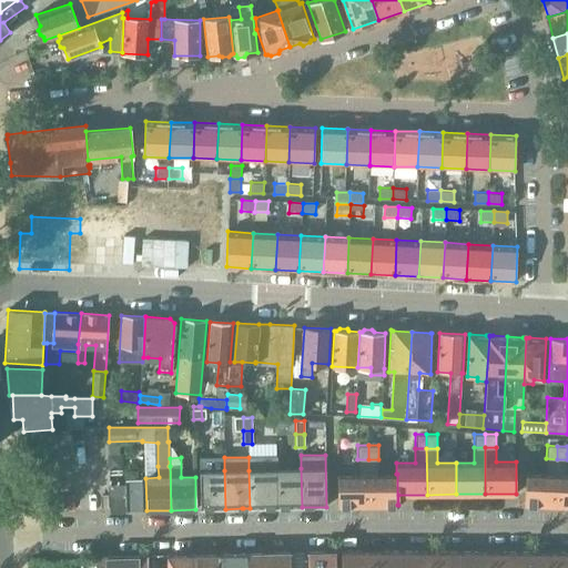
[(545,473),(526,472),(524,504),(555,506),(557,459),(546,458),(545,473)]
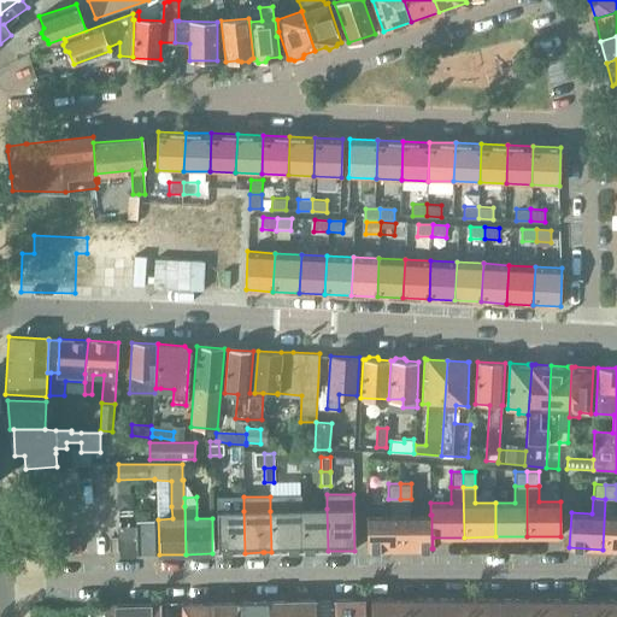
[(366,515),(366,550),(400,550),(400,499),(388,499),(388,515),(366,515)]
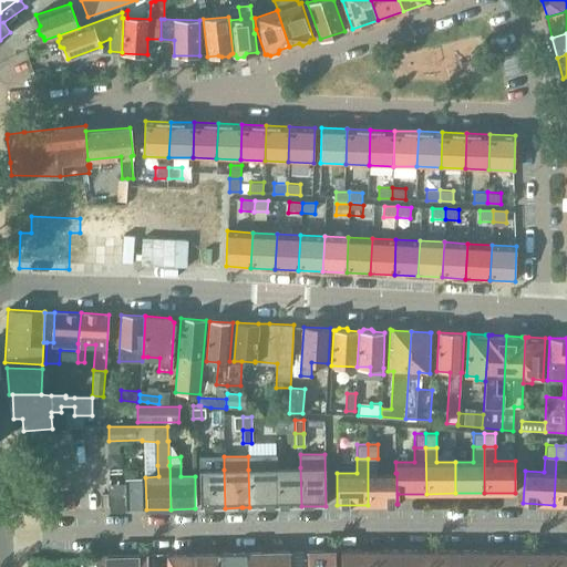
[(395,473),(379,473),(378,459),(368,459),(368,505),(397,504),(397,473),(395,473)]
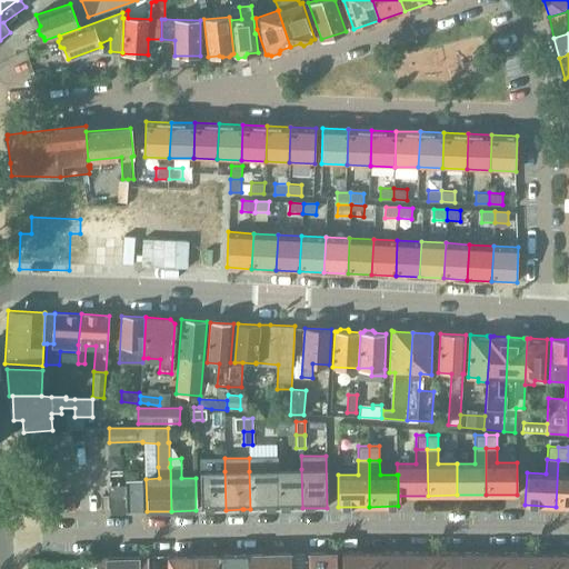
[(568,475),(568,460),(558,460),(556,507),(568,507),(568,475)]
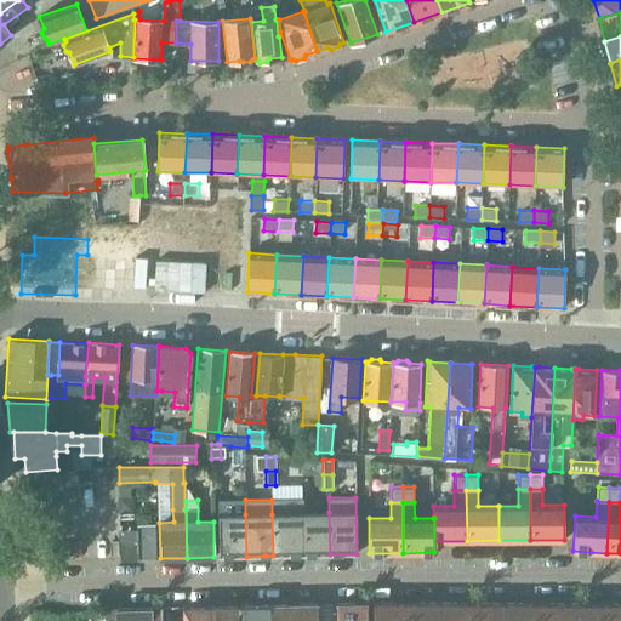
[(329,512),(302,513),(303,556),(311,556),(312,556),(313,556),(330,554),(329,512)]
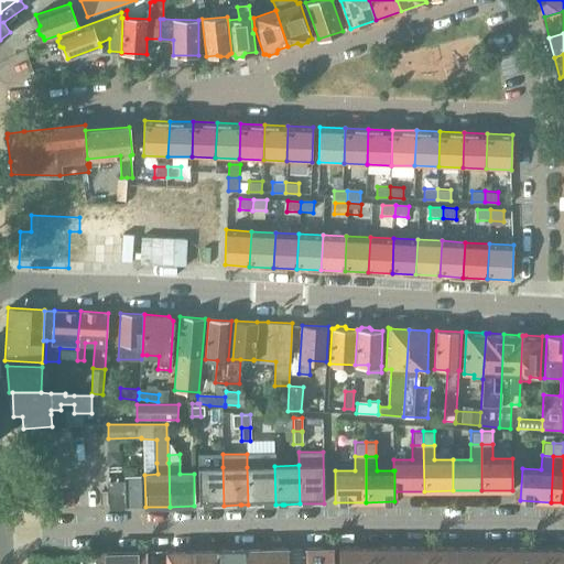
[(274,466),(247,467),(248,505),(275,505),(274,466)]
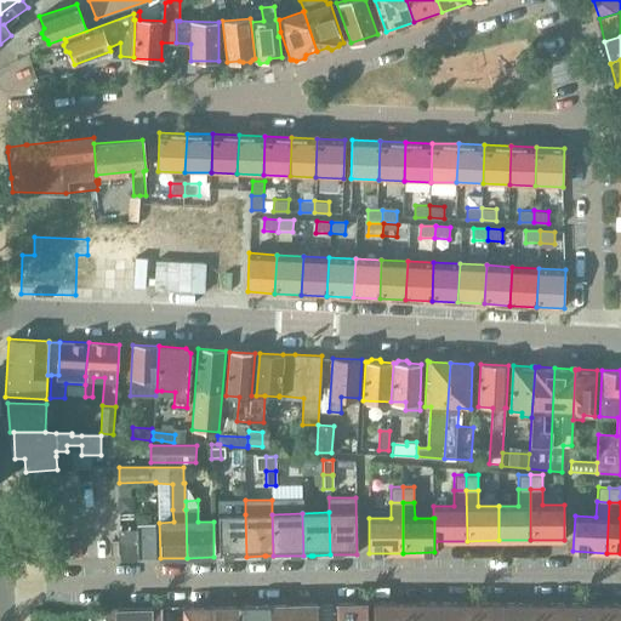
[(245,514),(218,516),(220,557),(246,557),(245,514)]
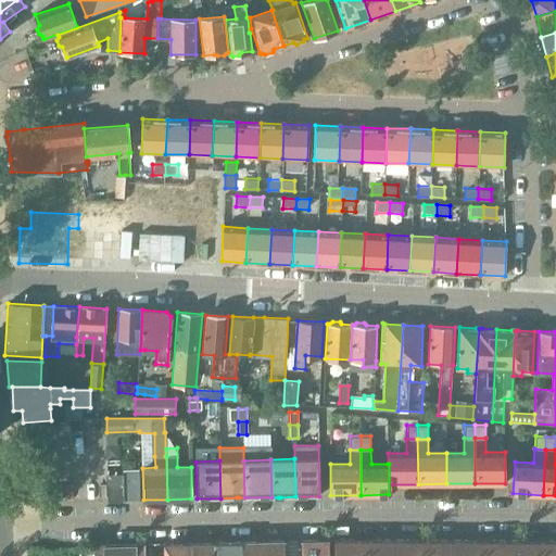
[(364,555),(364,540),(335,539),(333,555),(364,555)]
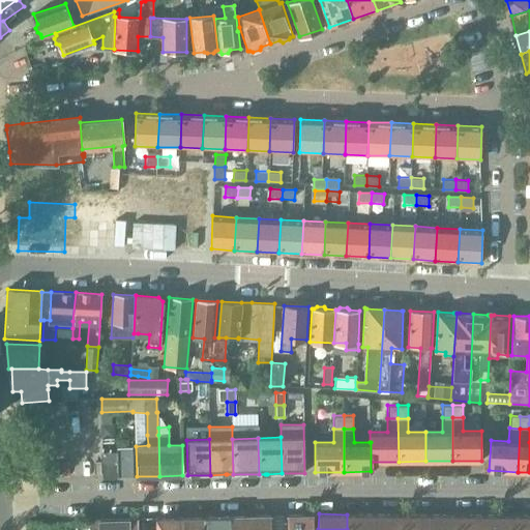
[(287,514),(286,529),(313,529),(313,514),(287,514)]
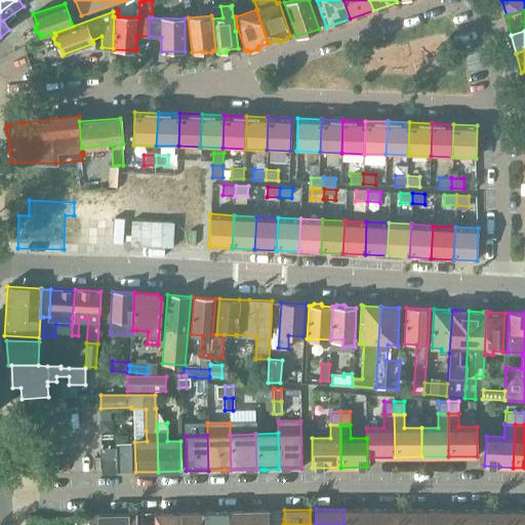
[(370,524),(371,510),(344,510),(344,524),(370,524)]
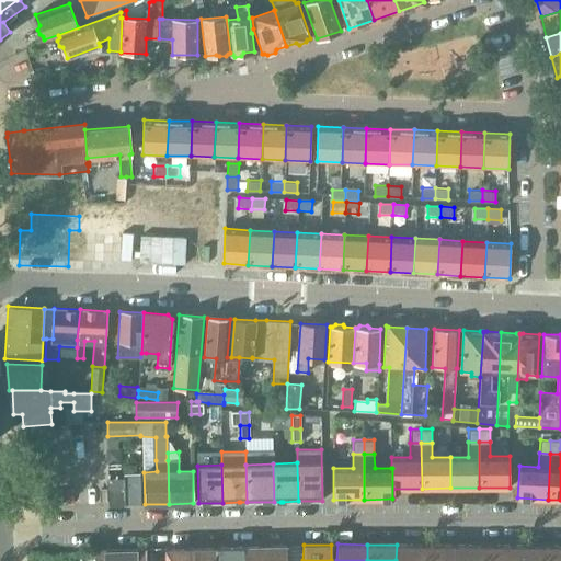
[(425,560),(425,545),(397,545),(396,560),(425,560)]
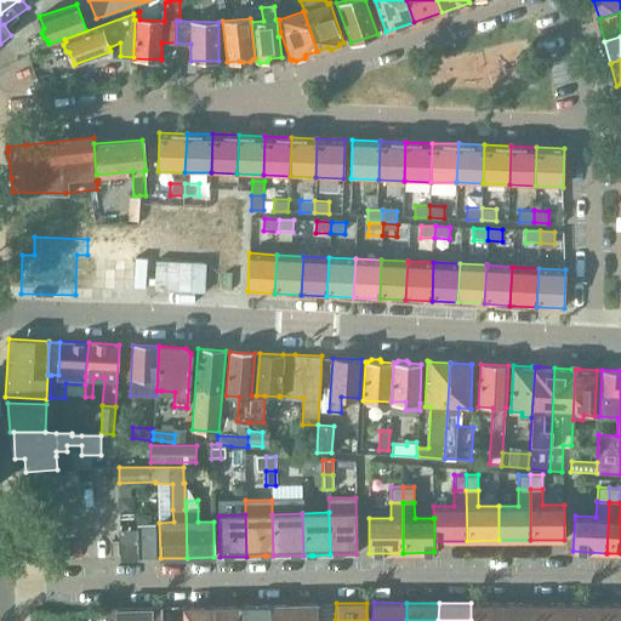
[(502,620),(503,603),(471,603),(471,620),(502,620)]
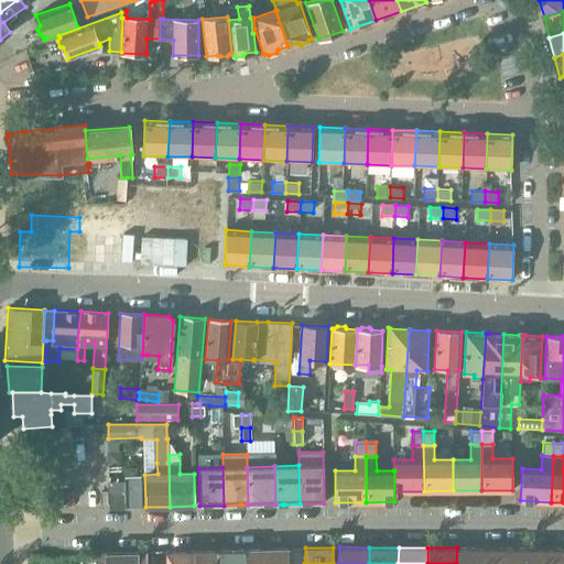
[(486,563),(487,548),(457,548),(456,563),(486,563)]
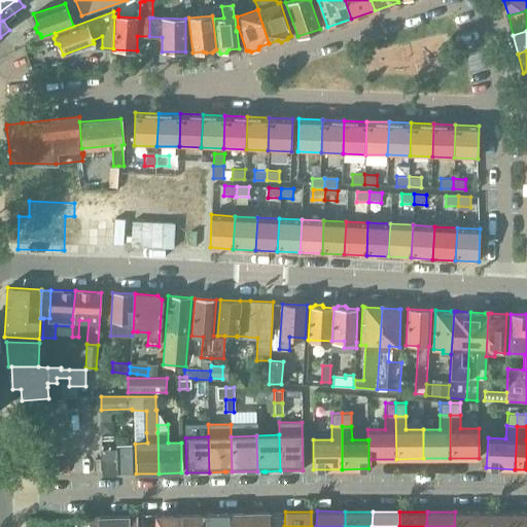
[(481,526),(482,512),(455,512),(454,526),(481,526)]
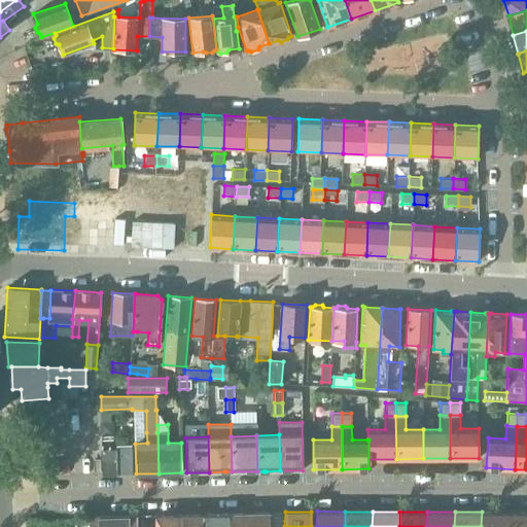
[(508,526),(508,513),(482,512),(481,526),(508,526)]
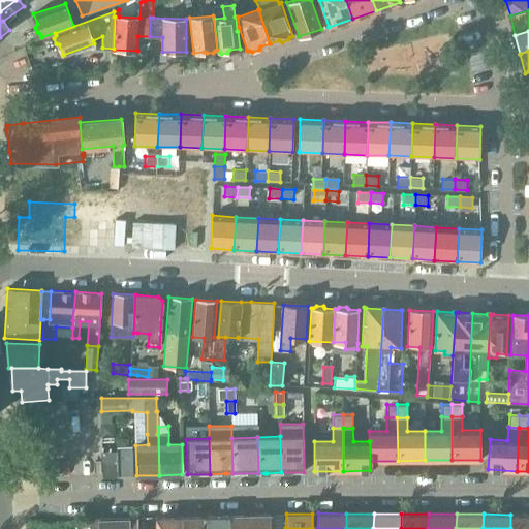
[(528,528),(528,514),(510,515),(510,528),(528,528)]
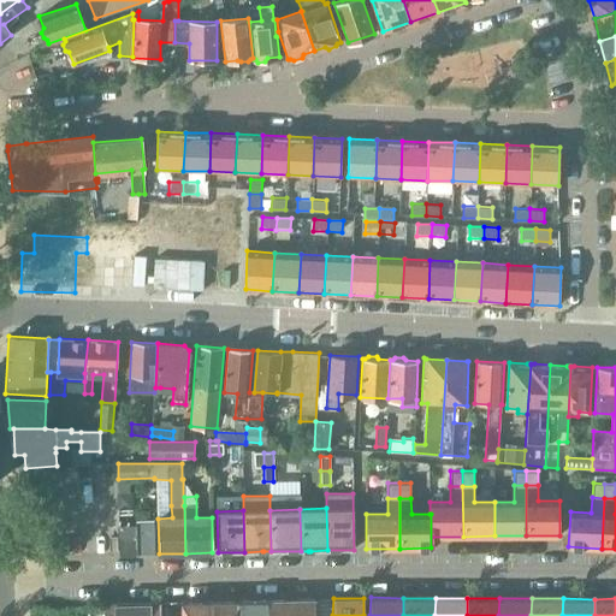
[(237,602),(237,615),(267,615),(268,599),(240,600),(237,600),(237,602)]
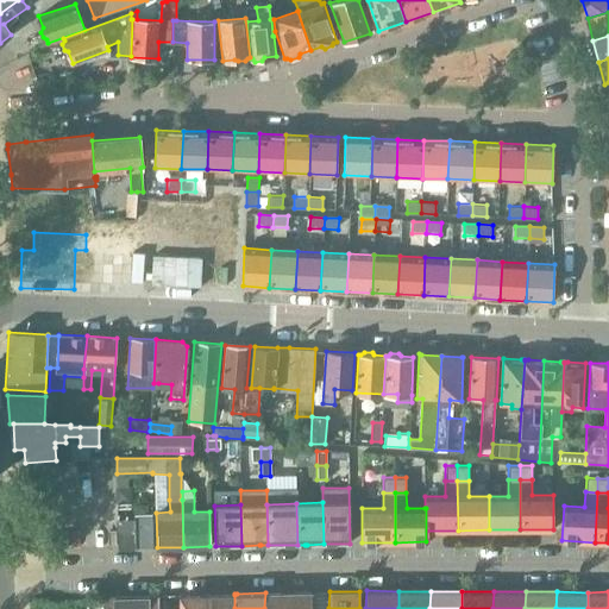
[(288,608),(288,592),(265,592),(264,608),(288,608)]
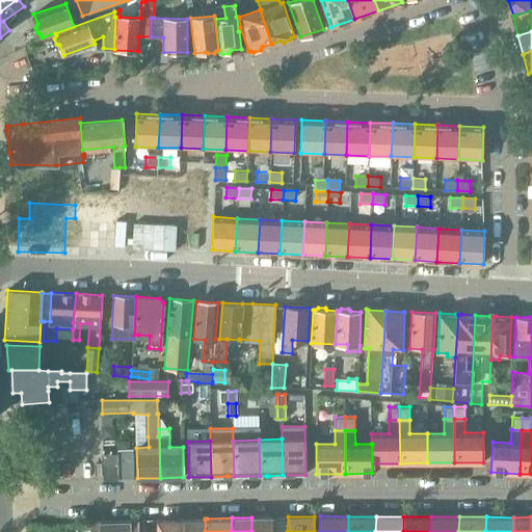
[(273,531),(273,517),(251,517),(251,531),(273,531)]
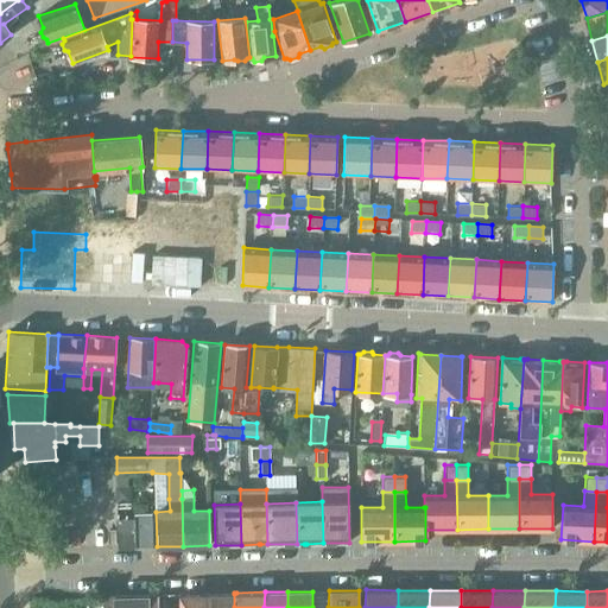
[(163,594),(162,607),(175,607),(175,594),(163,594)]
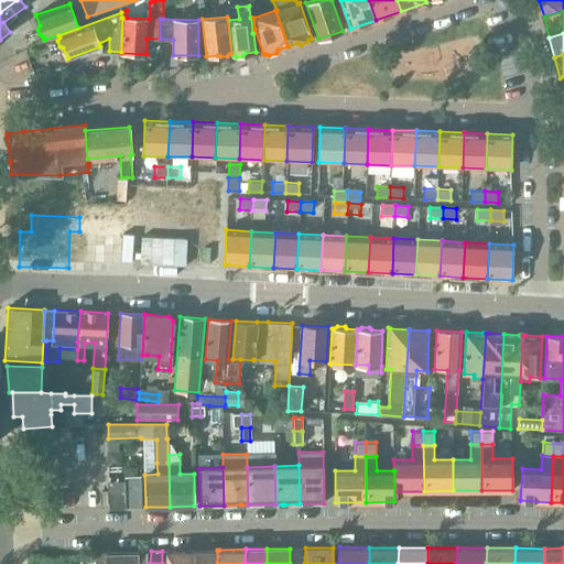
[(192,563),(217,563),(217,551),(192,552),(192,563)]
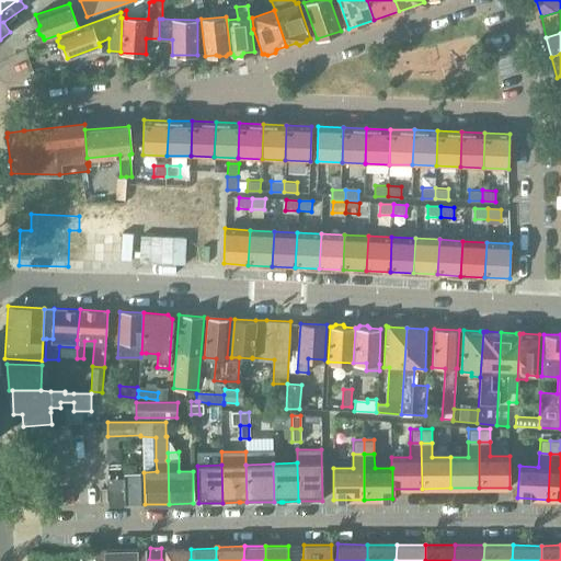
[(119,560),(119,549),(94,550),(93,560),(119,560)]
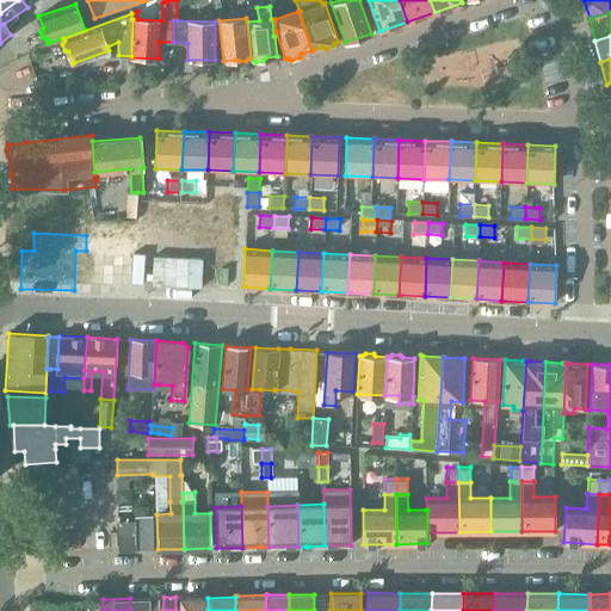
[(158,610),(158,598),(130,598),(130,610),(158,610)]
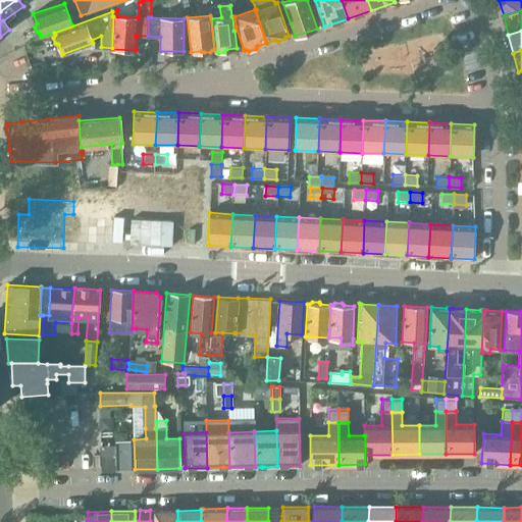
[(153,521),(177,521),(177,511),(154,511),(153,521)]
